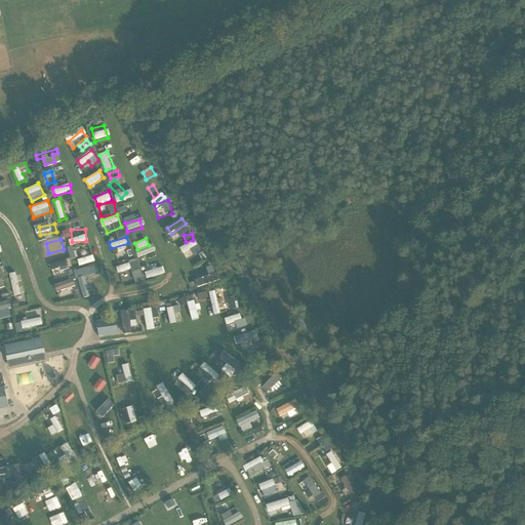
[(194,240),(180,248),(186,257),(190,254),(195,264),(200,261),(197,255),(201,252),(198,247),(199,247),(194,240)]
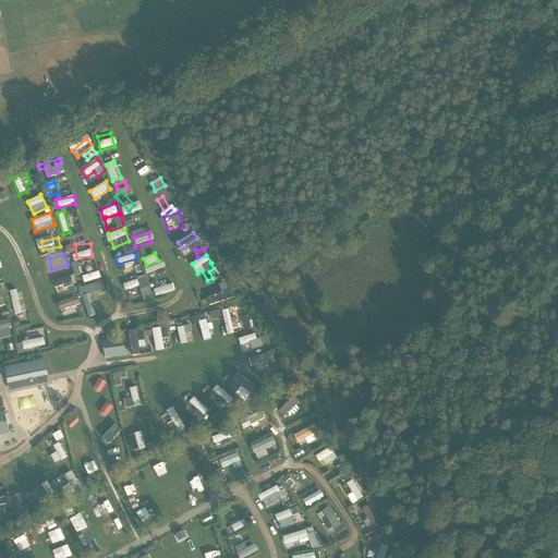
[(76,275),(83,273),(80,261),(73,263),(76,275)]
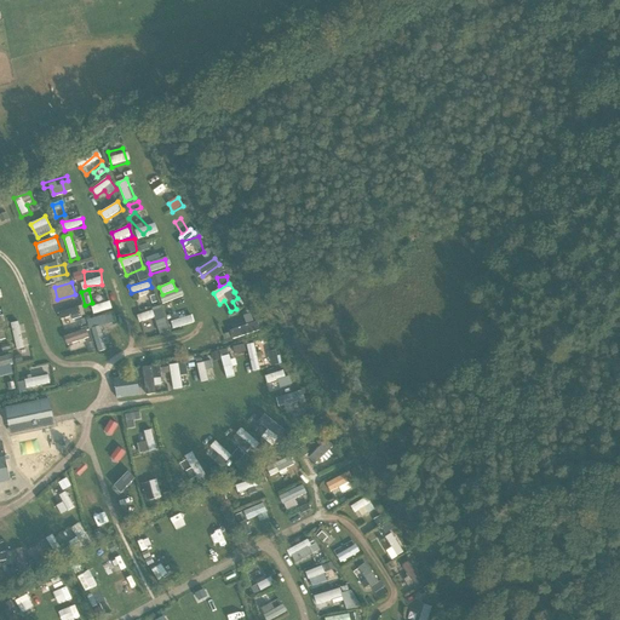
[(95,298),(97,303),(91,305),(95,315),(113,308),(108,293),(95,298)]
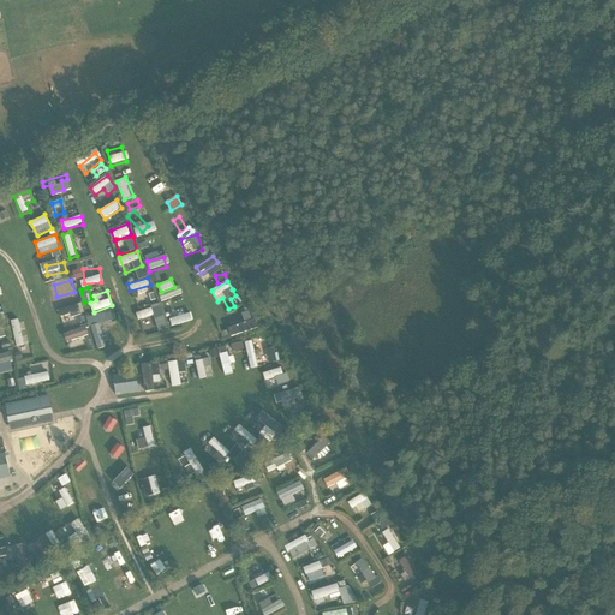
[(162,302),(154,303),(156,323),(165,322),(162,302)]
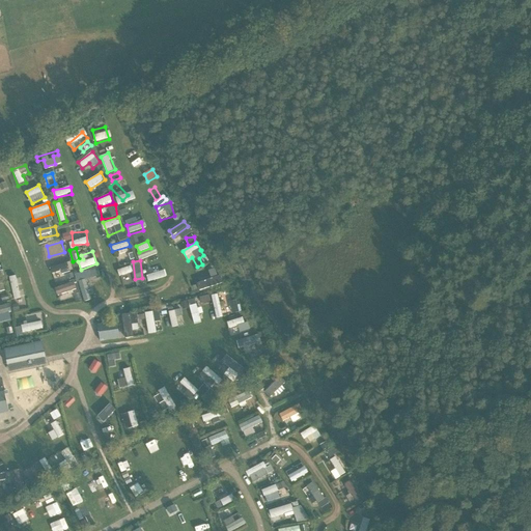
[(124,275),(134,274),(132,264),(122,267),(124,275)]
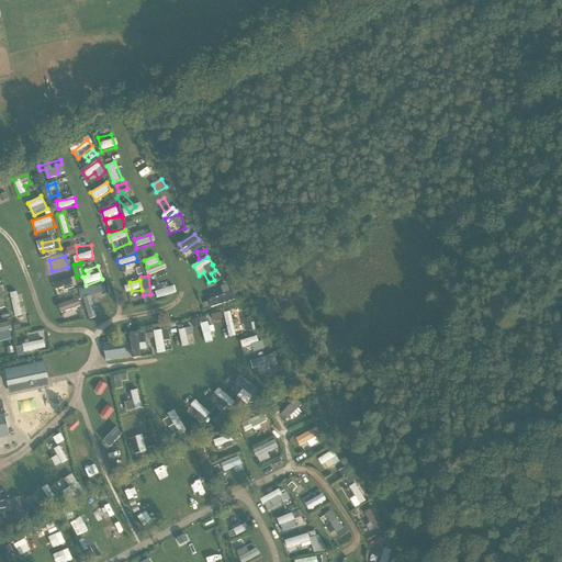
[(211,304),(235,299),(234,291),(209,296),(211,304)]
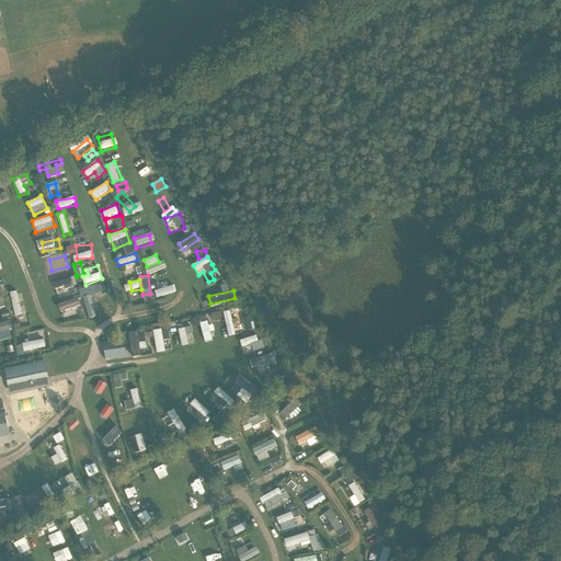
[(189,296),(195,312),(203,310),(196,294),(189,296)]
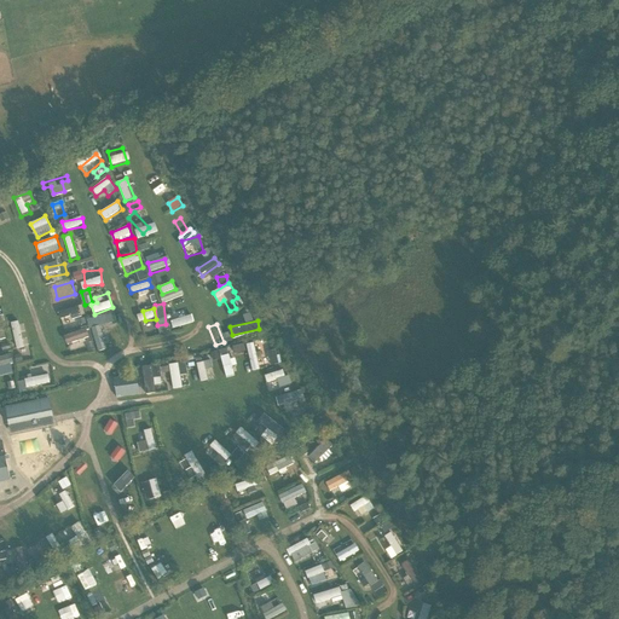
[(64,334),(68,342),(90,334),(87,325),(64,334)]
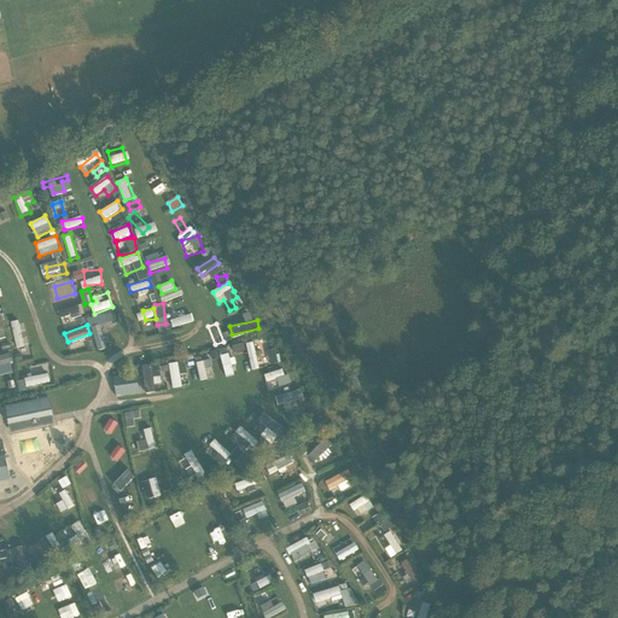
[(99,350),(108,348),(105,340),(111,339),(108,326),(93,330),(99,350)]
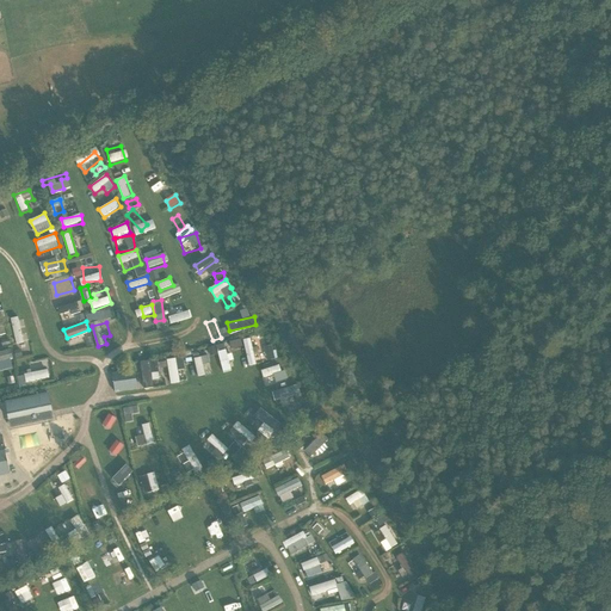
[(16,323),(16,341),(28,341),(28,323),(16,323)]
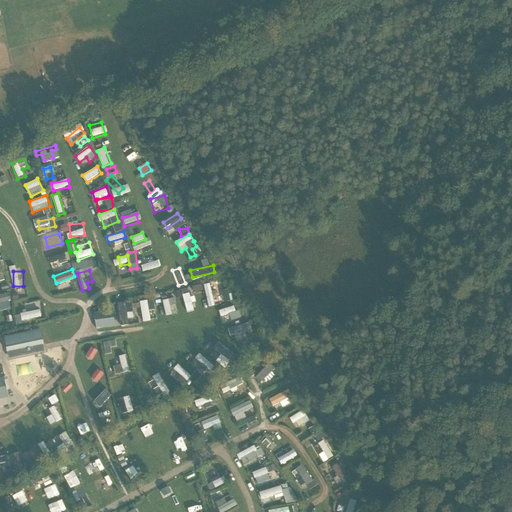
[(194,293),(204,291),(203,285),(193,286),(194,293)]
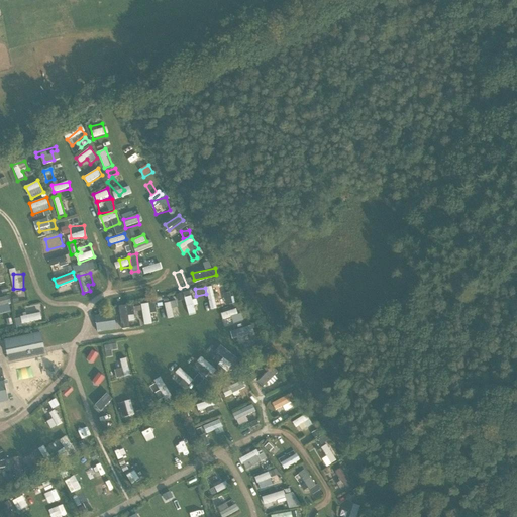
[(16,292),(19,301),(28,298),(24,289),(16,292)]
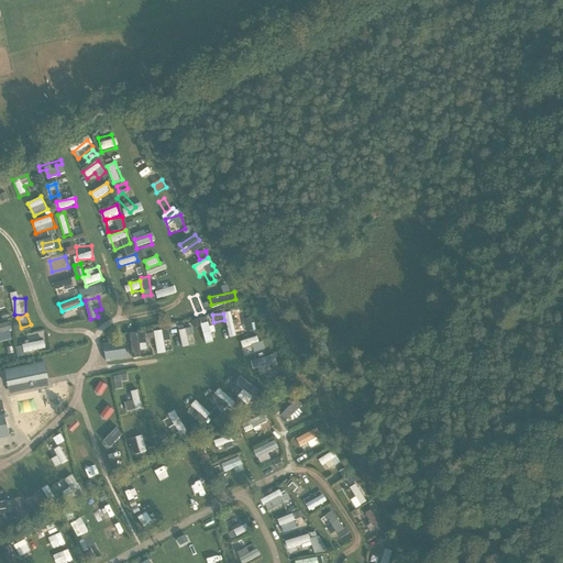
[(0,322),(0,331),(12,330),(11,321),(0,322)]
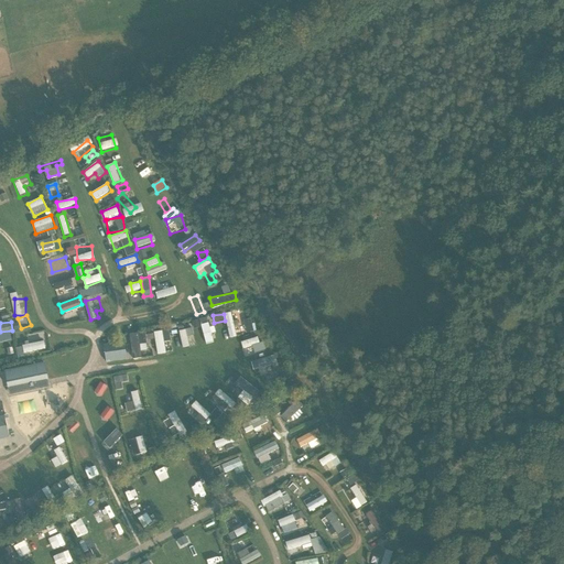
[(203,326),(205,344),(214,343),(212,325),(203,326)]
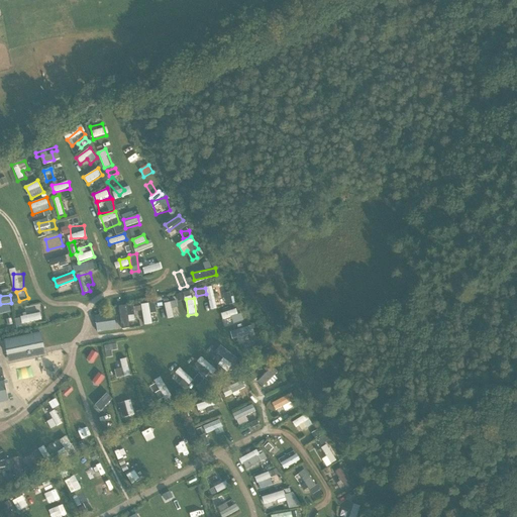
[(171,302),(165,303),(169,320),(175,319),(171,302)]
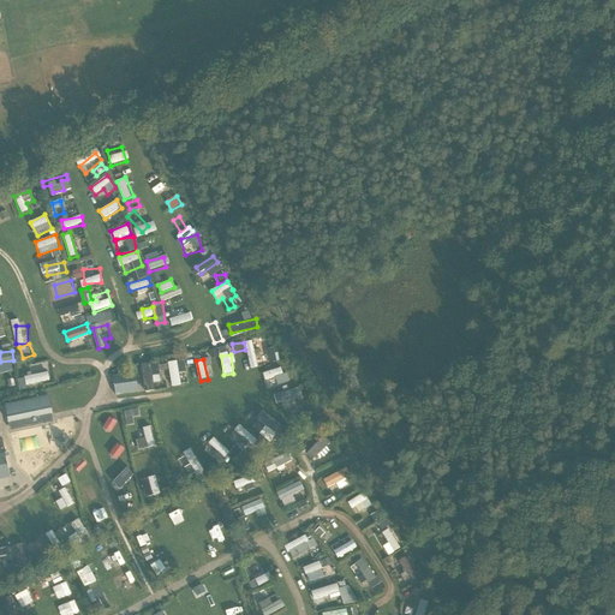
[(0,363),(0,376),(16,372),(11,360),(0,363)]
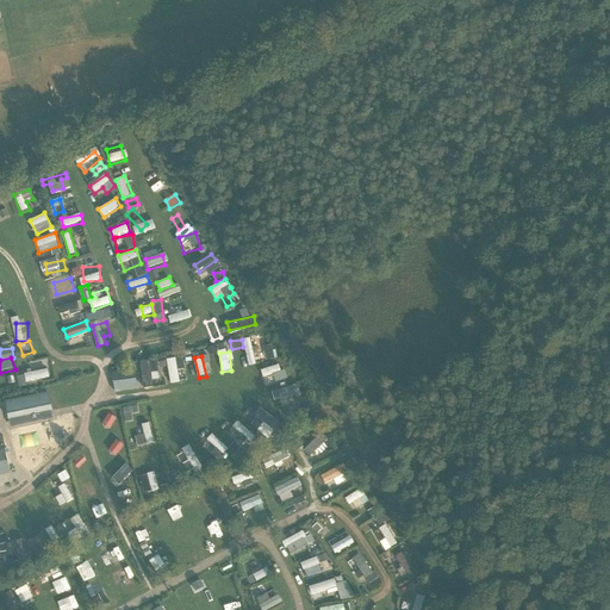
[(151,378),(159,378),(159,361),(143,361),(143,383),(153,383),(151,378)]
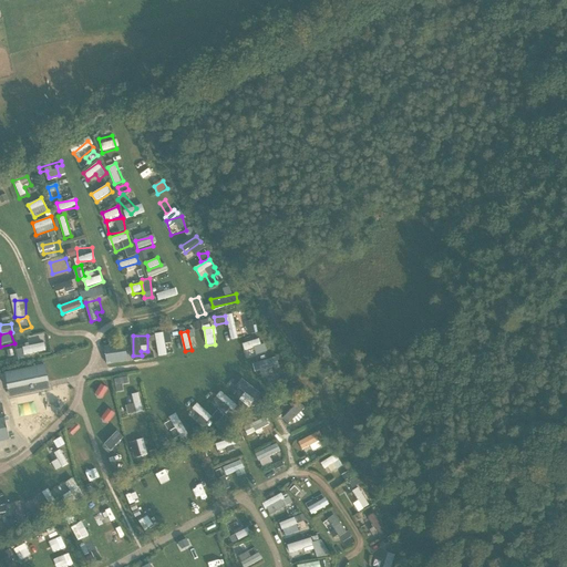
[(17,350),(19,359),(48,352),(43,337),(28,341),(29,347),(17,350)]
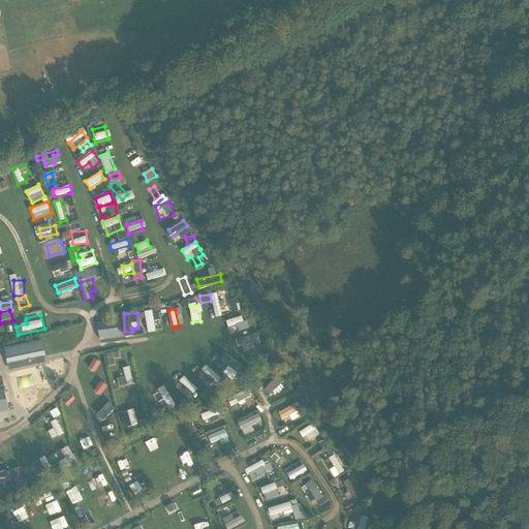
[(227,321),(229,331),(244,327),(242,317),(227,321)]
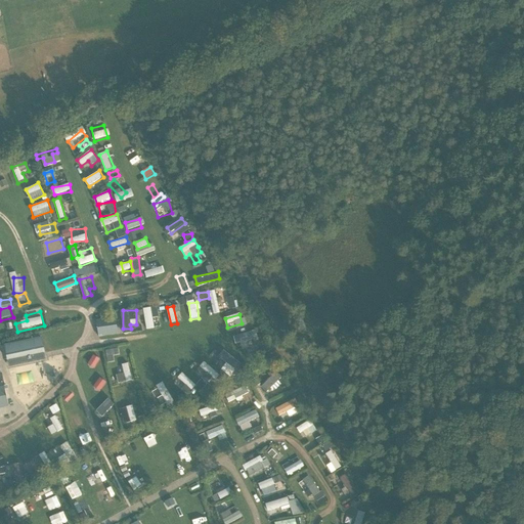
[(118,335),(116,318),(96,320),(99,338),(118,335)]
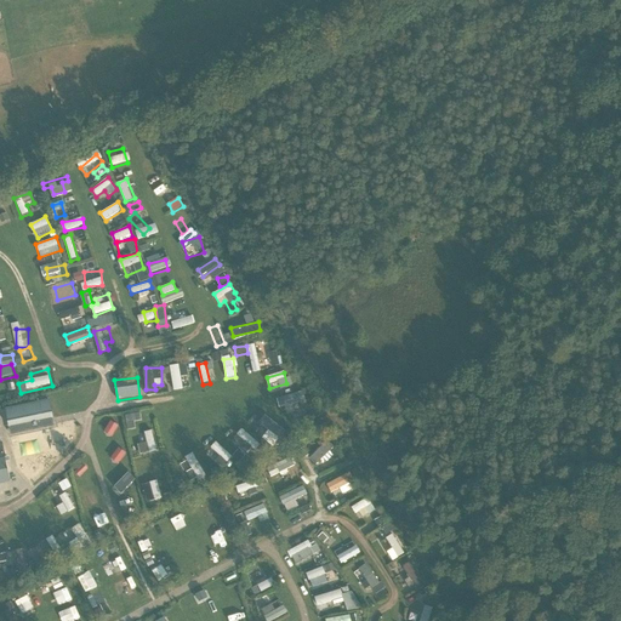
[(63,408),(83,404),(81,396),(62,400),(63,408)]
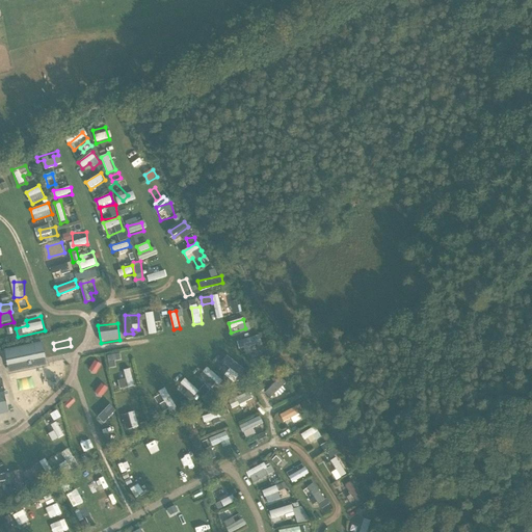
[(4,351),(7,367),(46,358),(43,344),(4,351)]
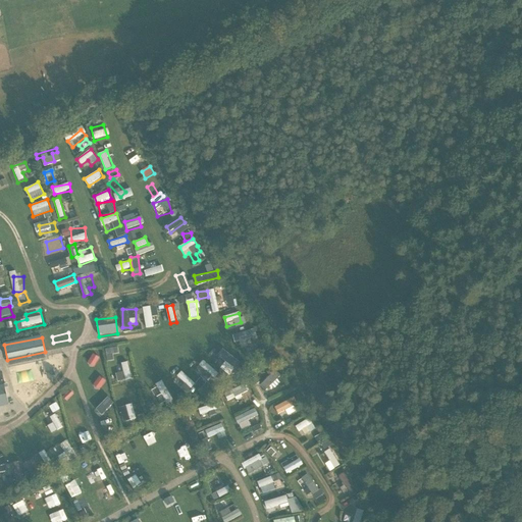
[(124,345),(117,346),(120,361),(127,359),(124,345)]
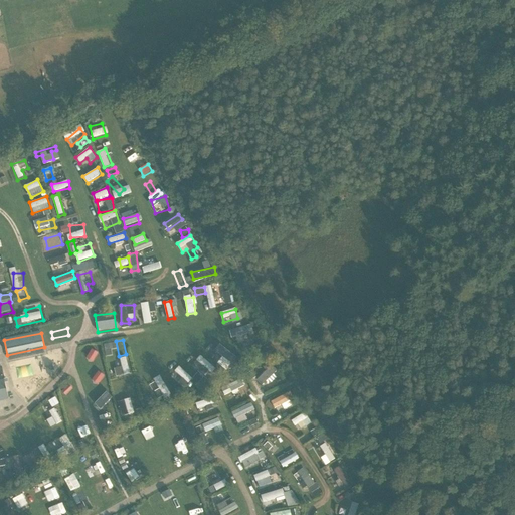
[(83,349),(86,358),(100,355),(98,346),(83,349)]
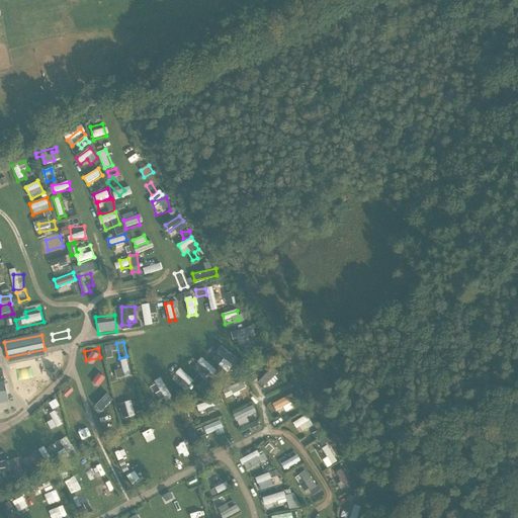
[(229,369),(235,363),(224,349),(218,354),(229,369)]
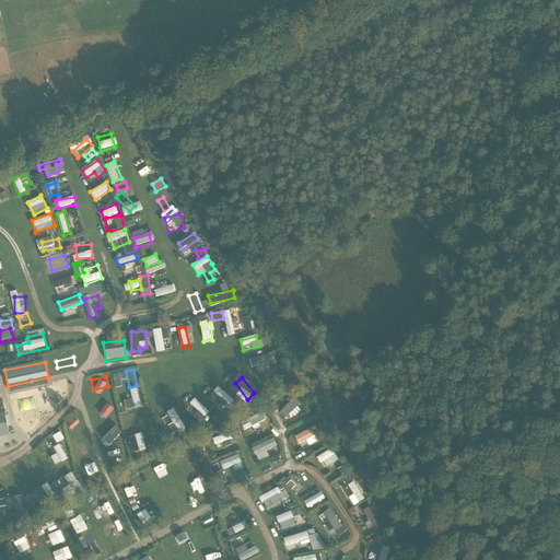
[(214,392),(229,408),(235,403),(220,386),(214,392)]
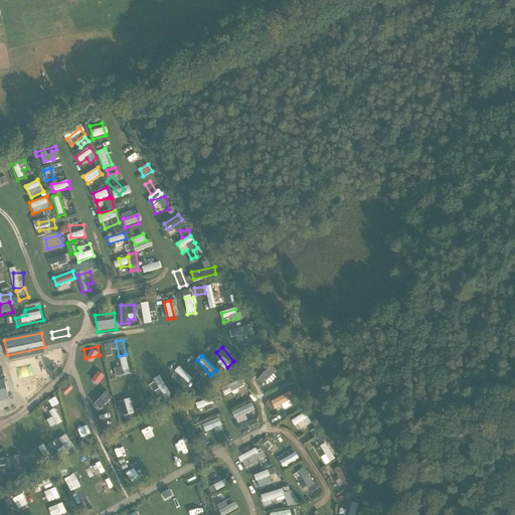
[(263,386),(276,373),(268,364),(254,377),(263,386)]
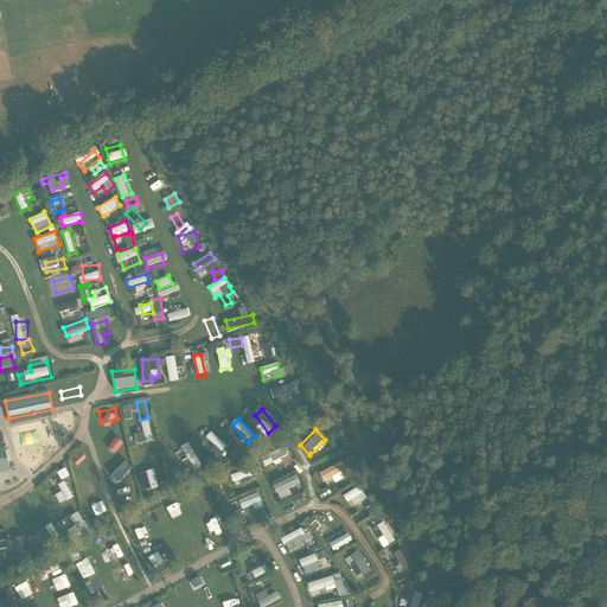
[(145,434),(147,443),(142,445),(145,457),(158,454),(152,432),(145,434)]
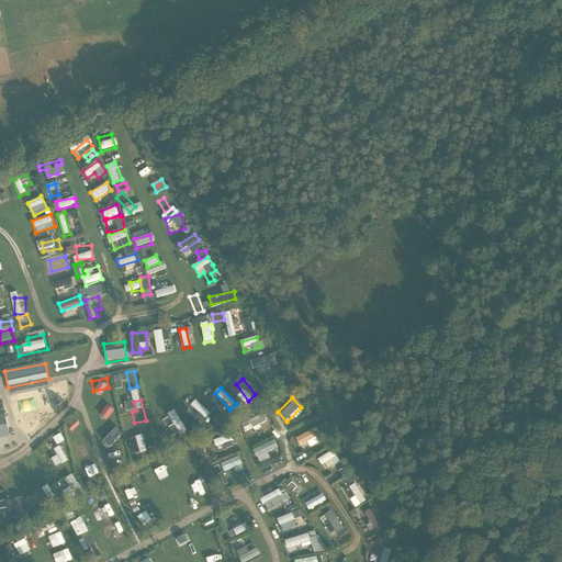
[(195,400),(190,405),(205,418),(211,413),(195,400)]
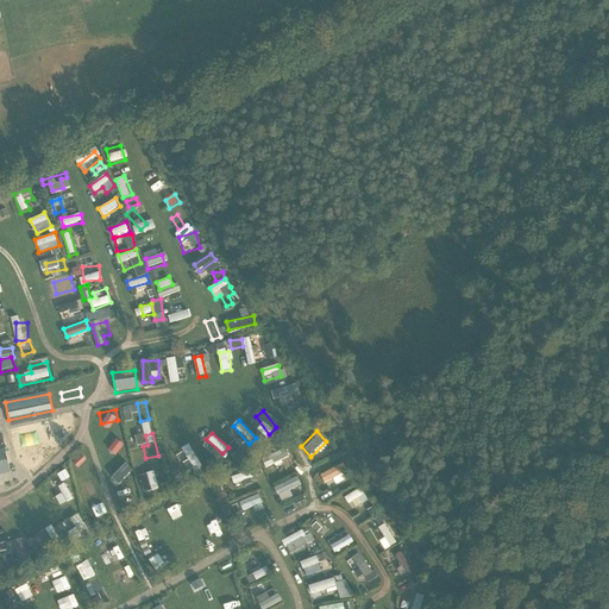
[(37,434),(20,439),(23,451),(41,446),(37,434)]
